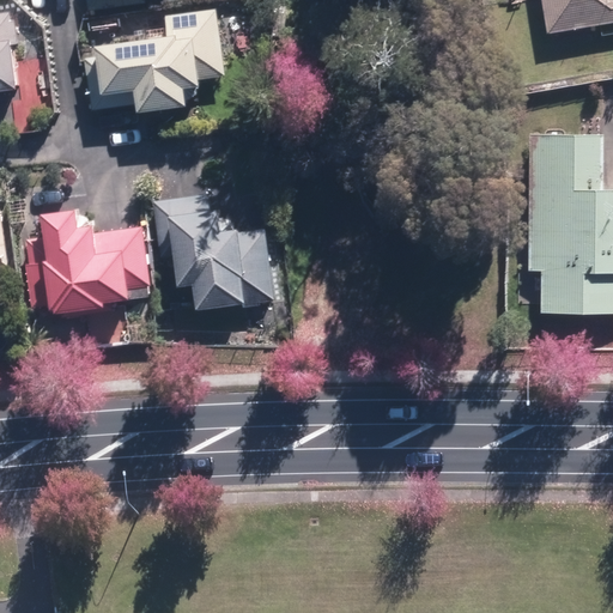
[(89,0),(91,10),(147,4),(146,0),(89,0)]
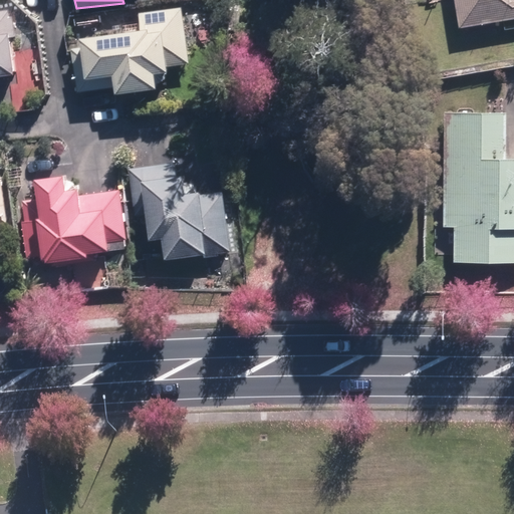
[(513,0),(455,0),(461,29),(513,20),(513,0)]
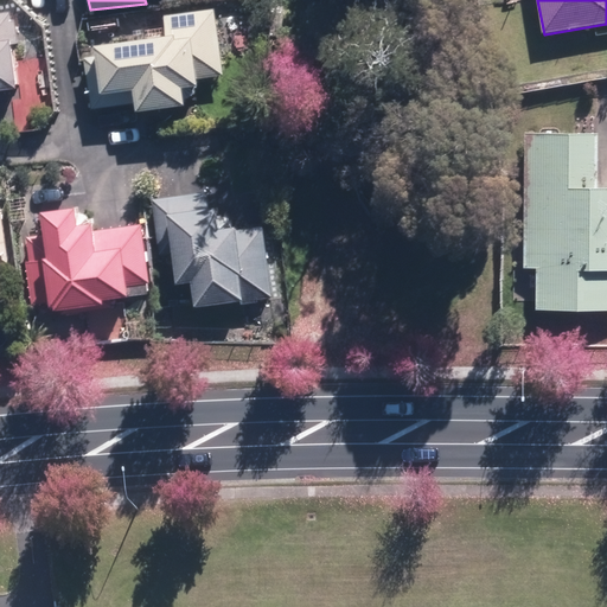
[(164,13),(165,24),(126,27),(123,13),(74,18),(77,63),(88,62),(93,110),(139,106),(140,112),(189,107),(186,89),(202,88),(200,77),(227,75),(219,8),(164,13)]
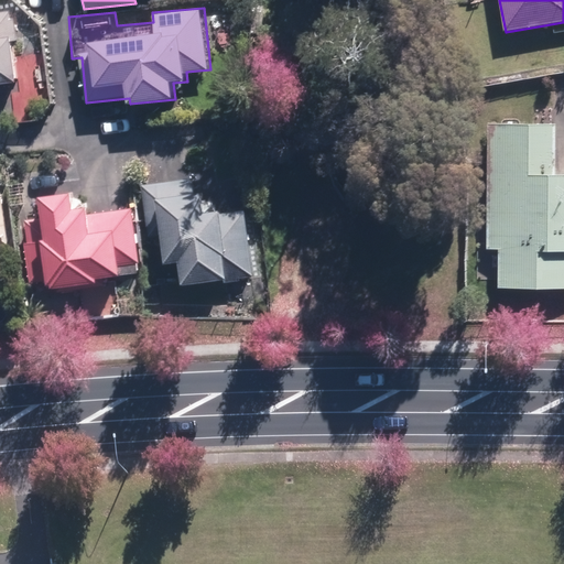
[(0,85),(19,84),(11,12),(0,12),(0,85)]
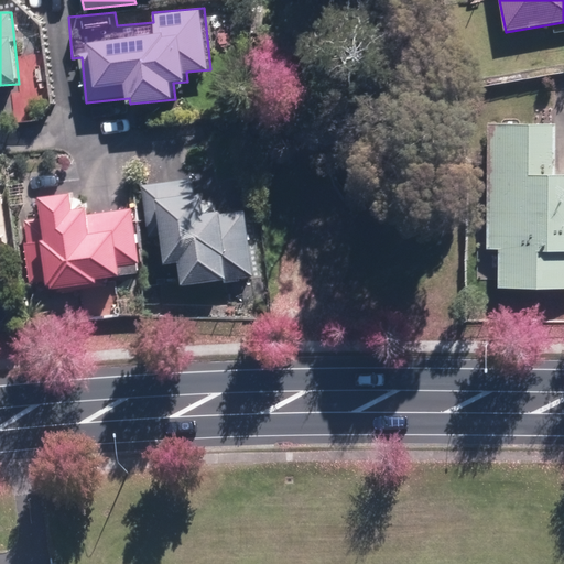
[(559,127),(489,125),(486,248),(500,249),(499,285),(563,286),(563,174),(557,174),(559,127)]
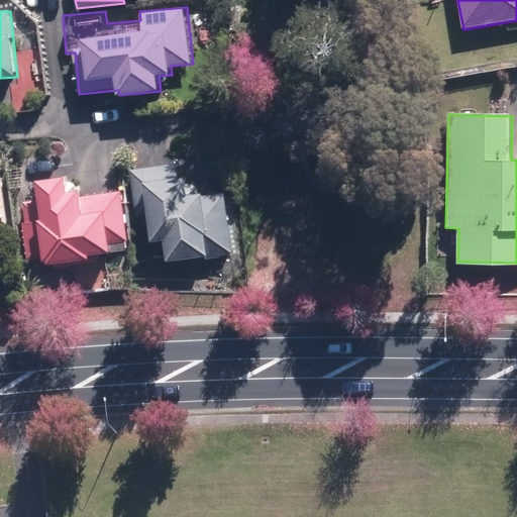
[(185,163),(130,168),(135,215),(148,214),(151,241),(169,239),(171,262),(231,255),(224,188),(188,191),(185,163)]
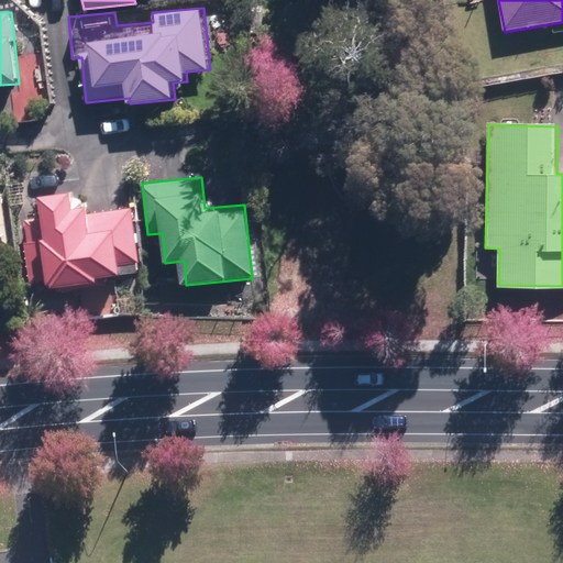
[(88,192),(40,197),(43,240),(23,242),(28,284),(47,282),(48,288),(98,284),(97,277),(139,274),(132,207),(90,211),(88,192)]
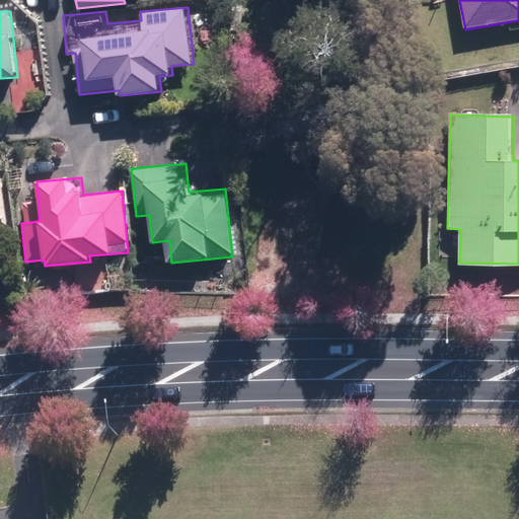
All buildings are outlined.
